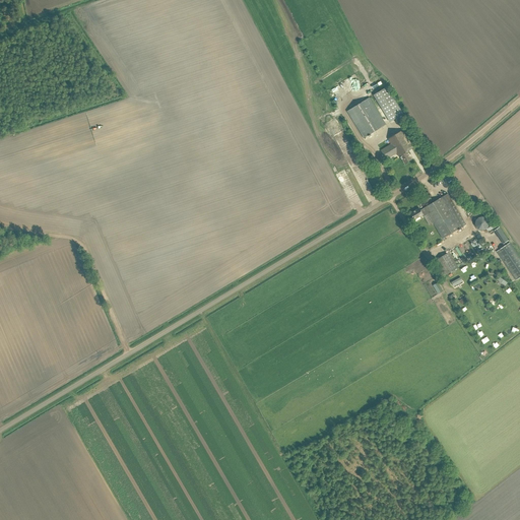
[(349,102),(361,92),(359,90),(362,87),(353,77),(344,84),(347,88),(341,92),(349,102)]
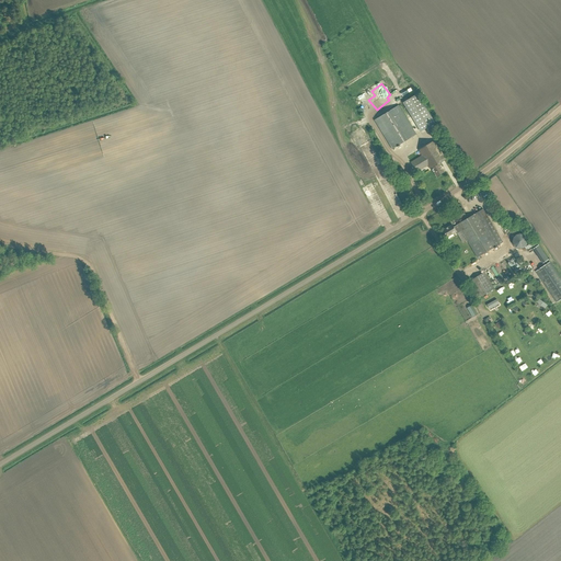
[(418,94),(403,103),(421,133),(435,123),(418,94)]
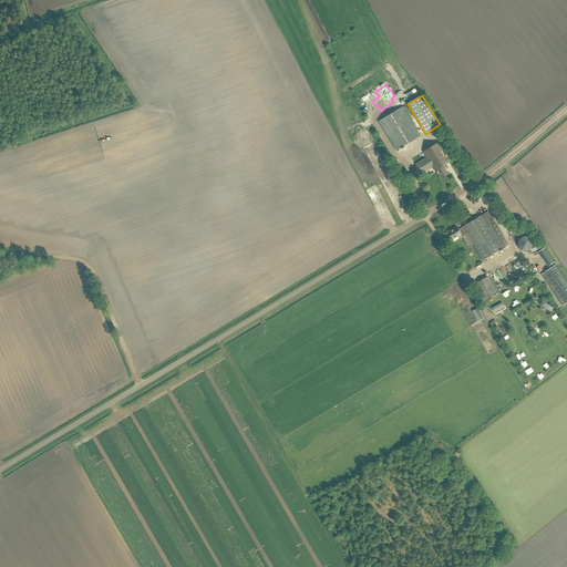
[(403,106),(378,122),(397,152),(421,136),(403,106)]
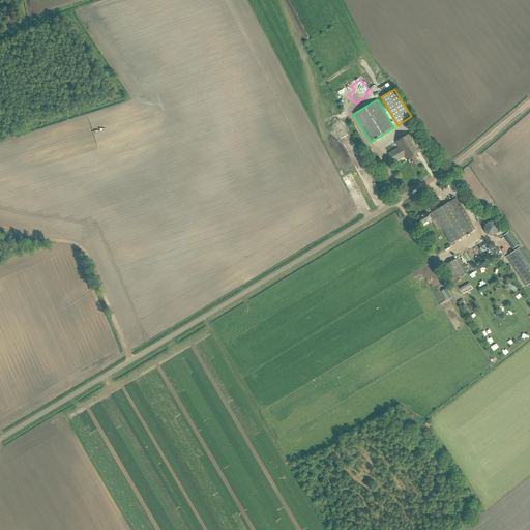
[(420,163),(415,154),(421,150),(411,133),(395,142),(399,147),(388,153),(393,163),(404,156),(407,159),(408,159),(413,167),(420,163)]
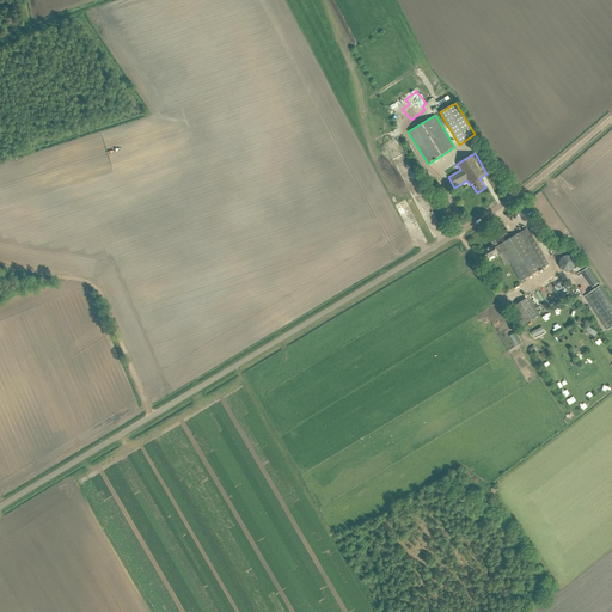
[(412,171),(402,176),(416,208),(423,204),(412,181),(416,178),(412,171)]
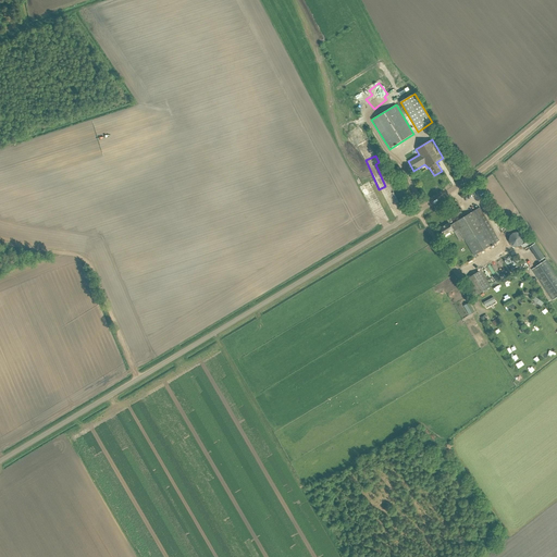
[(499,240),(480,207),(450,225),(449,223),(440,229),(444,235),(445,236),(450,234),(449,232),(453,230),(454,232),(458,229),(474,256),(499,240)]
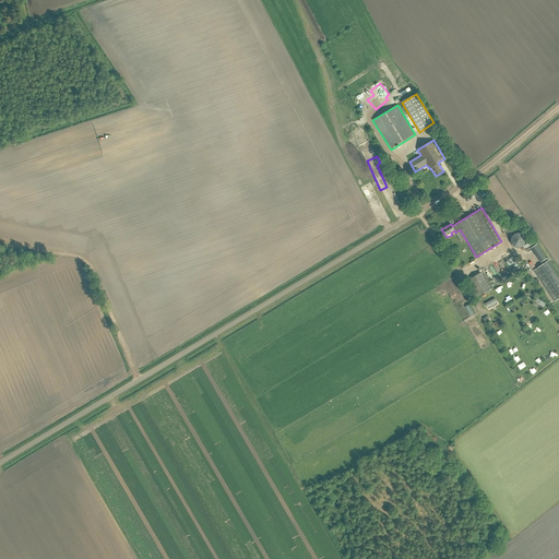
[(514,235),(511,238),(511,241),(512,246),(515,248),(520,248),(523,246),(525,242),(525,238),(522,235),(519,234),(514,235)]
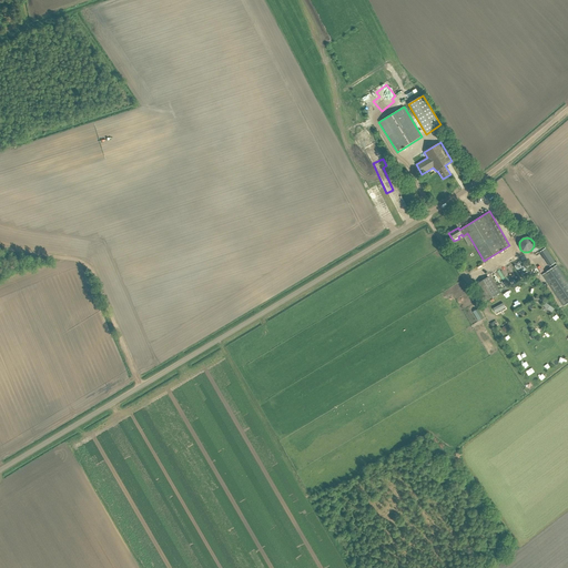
[(543,275),(564,306),(566,305),(567,303),(567,282),(557,265),(543,275)]
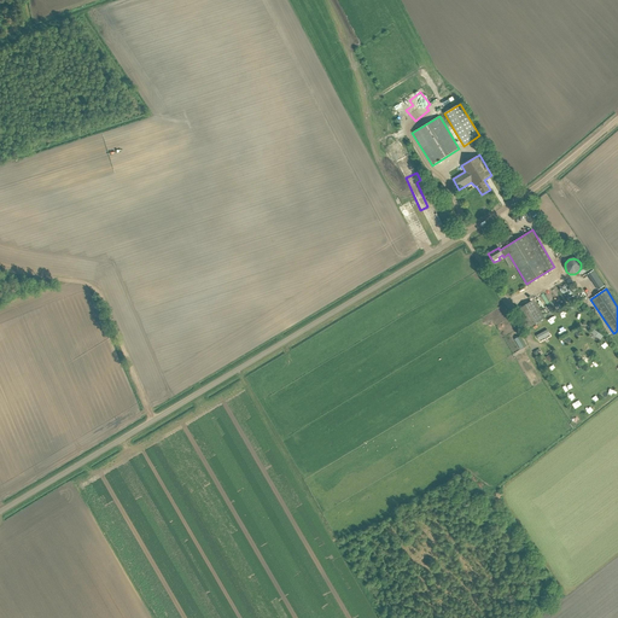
[(534,299),(518,309),(530,330),(546,320),(534,299)]
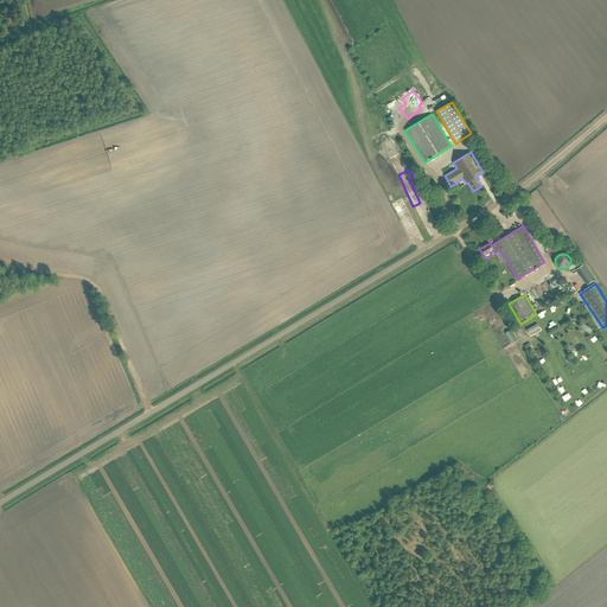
[(541,328),(537,324),(526,330),(530,334),(541,328)]
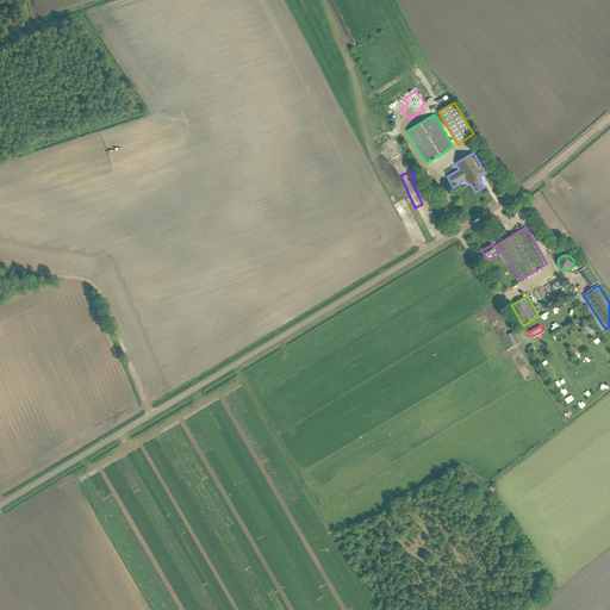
[(586,330),(583,335),(593,341),(596,335),(586,330)]
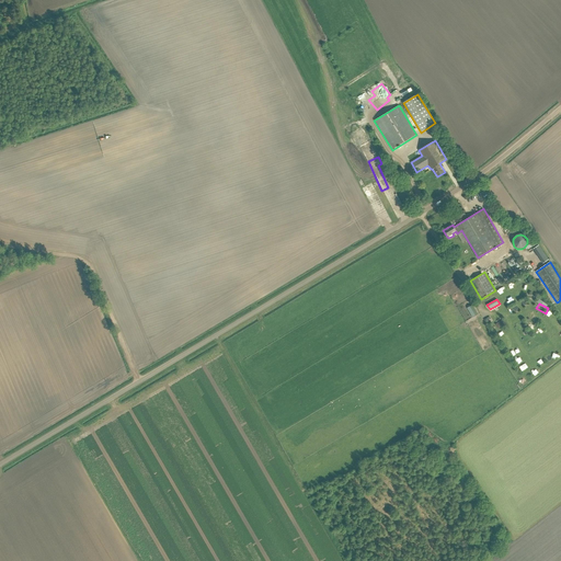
[(472,318),(478,315),(472,305),(467,308),(472,318)]
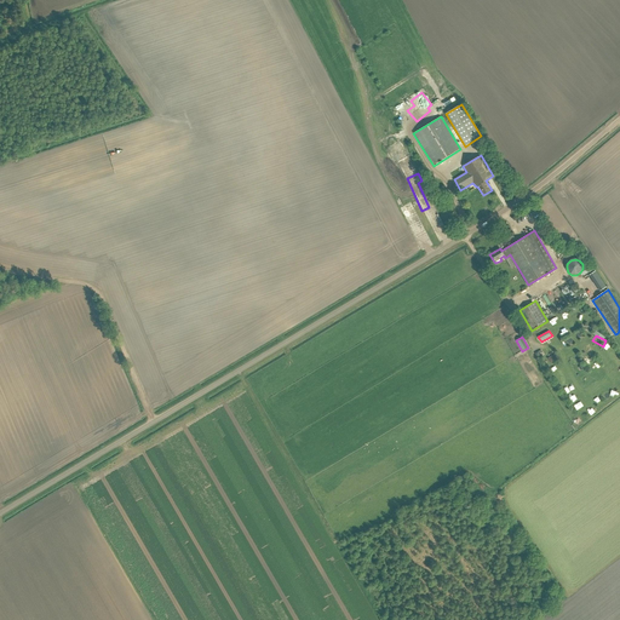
[(551,363),(560,357),(556,352),(547,359),(551,363)]
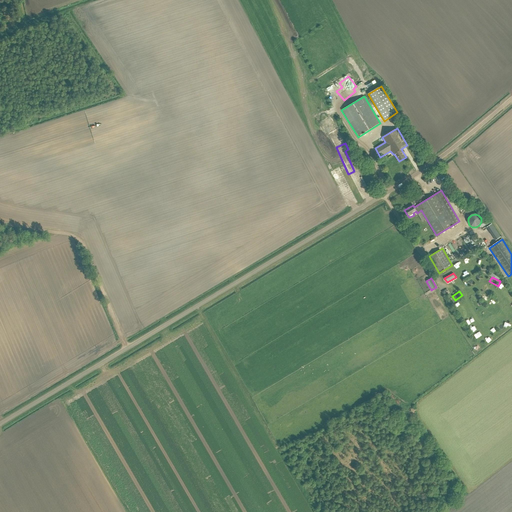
[(433,300),(441,319),(447,316),(438,297),(433,300)]
